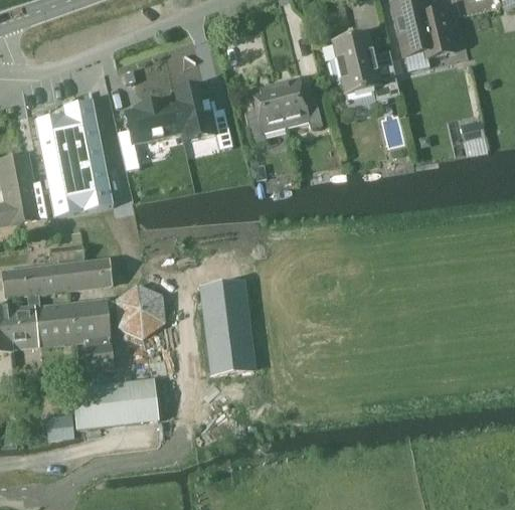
[(392,2),(404,55),(425,50),(426,56),(455,49),(447,16),(431,20),(425,0),(400,0),(392,2)]
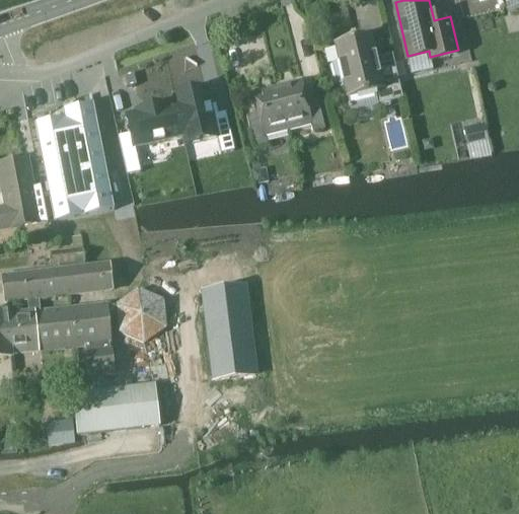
[(507,0),(509,8),(518,6),(518,0),(507,0)]
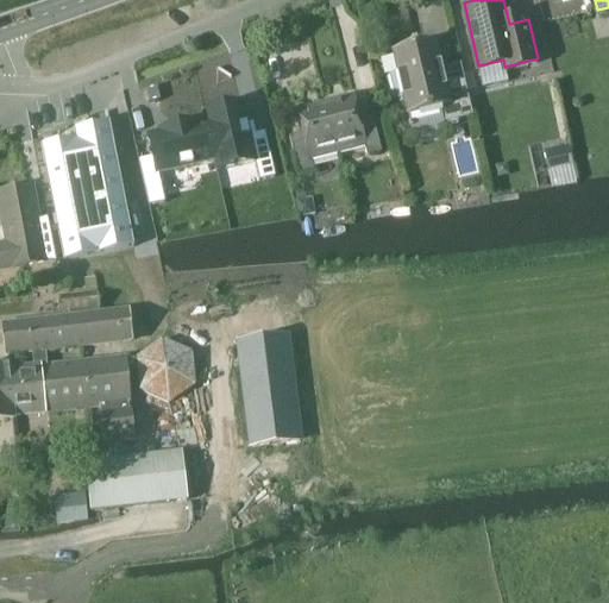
[(220,27),(208,31),(214,54),(227,49),(220,27)]
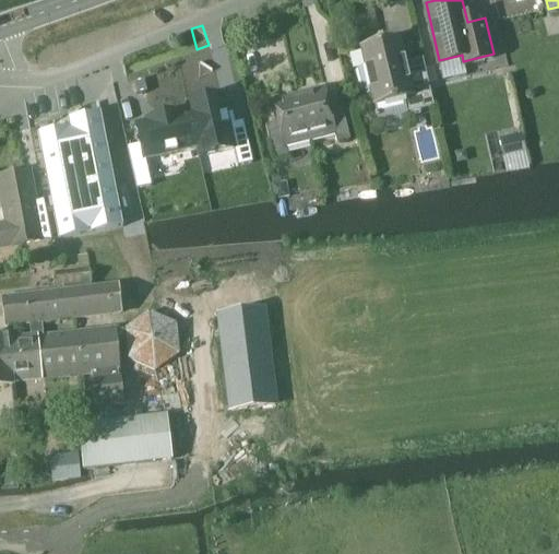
[(400,35),(400,34),(360,42),(360,43),(366,62),(359,63),(364,85),(370,84),(375,99),(373,99),(375,102),(402,95),(405,107),(404,107),(405,108),(435,101),(435,99),(433,99),(424,56),(424,55),(424,54),(405,58),(400,35)]
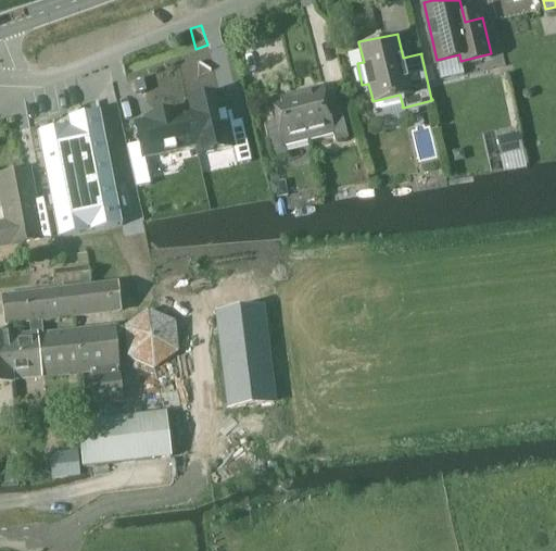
[(298,89),(310,137),(335,130),(336,137),(350,134),(341,101),(329,104),(324,83),(298,89)]
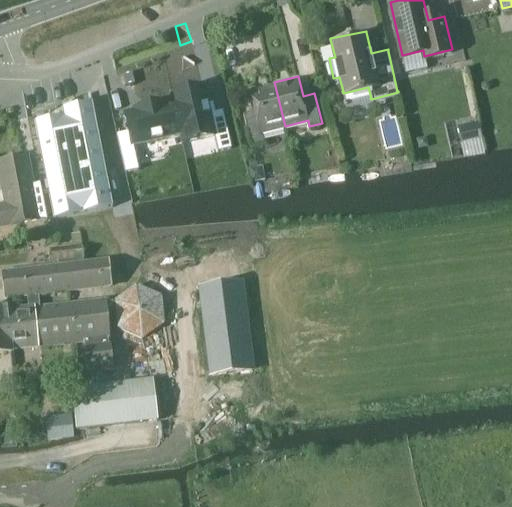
[(285,126),(274,82),(251,88),(256,108),(244,111),(252,142),(265,139),(263,131),(285,126)]
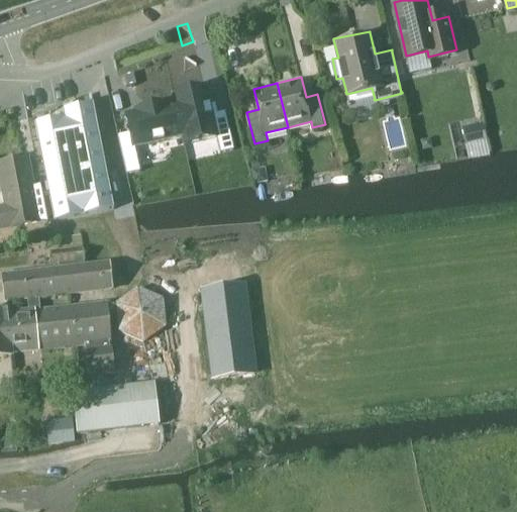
[(206,84),(172,91),(174,99),(182,133),(184,141),(216,133),(220,149),(233,146),(225,108),(212,111),(206,84)]
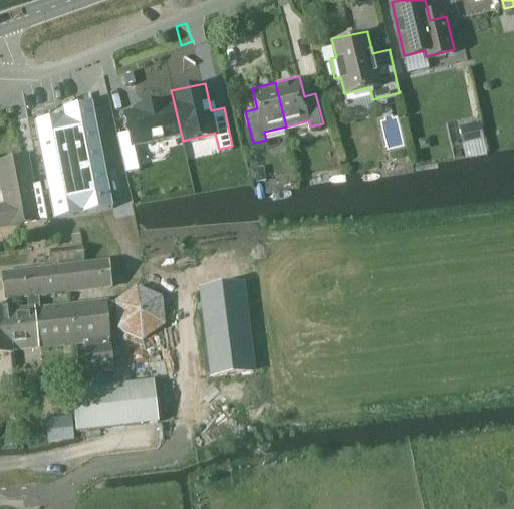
[(130,129),(116,132),(125,170),(139,167),(134,144),(181,133),(173,98),(166,100),(166,99),(135,106),(135,107),(124,109),(130,129)]
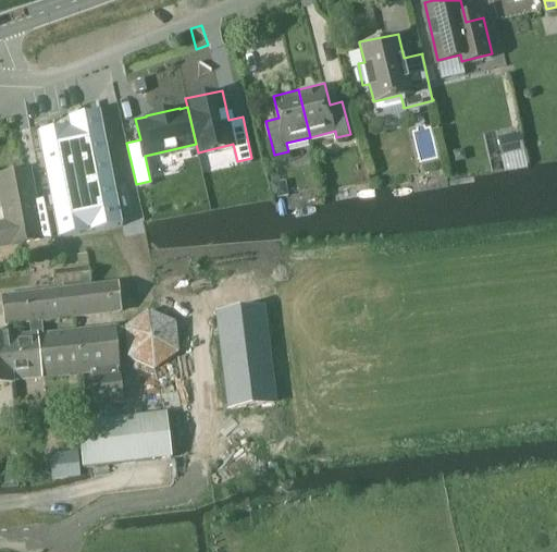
[(69,122),(37,129),(40,146),(46,145),(49,163),(59,210),(53,211),(58,234),(122,221),(100,108),(98,108),(82,111),(67,114),(69,122)]
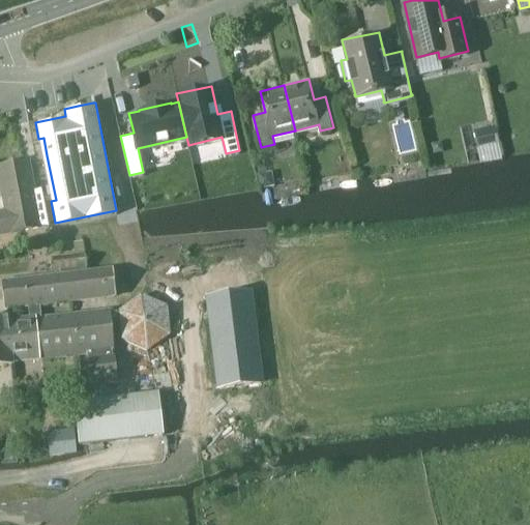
[(481,155),(503,152),(499,129),(477,134),(481,155)]
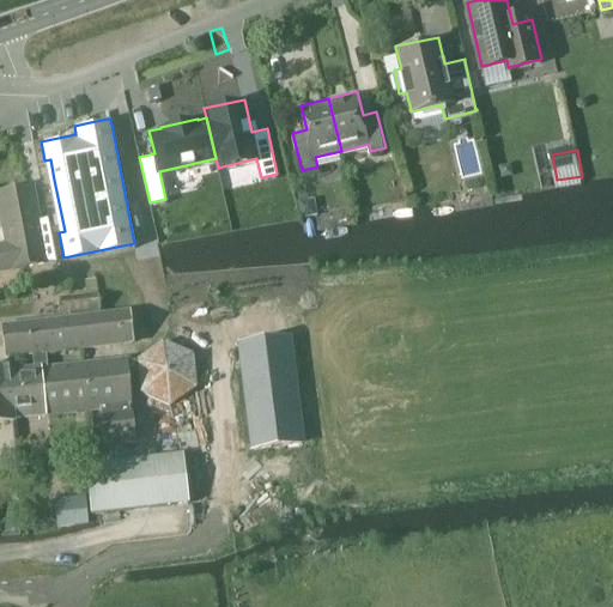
[(0,205),(6,238),(0,240),(0,266),(47,258),(55,256),(47,214),(38,216),(32,182),(0,187),(0,205)]
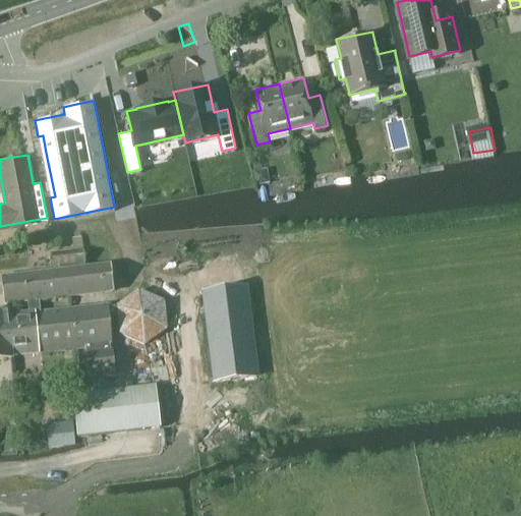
[(72,234),(74,246),(83,245),(81,233),(72,234)]
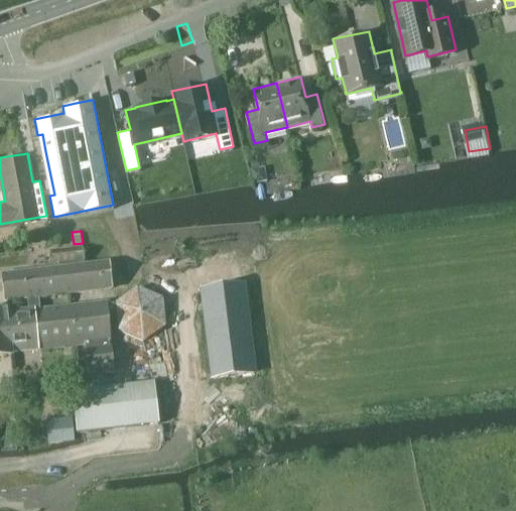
[(52,266),(3,272),(6,297),(27,294),(28,306),(40,304),(39,293),(111,285),(108,260),(85,263),(83,249),(50,252),(51,262),(52,266)]
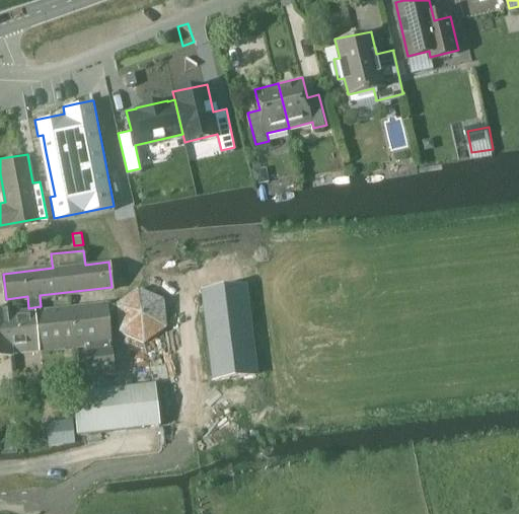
[(203,288),(213,378),(255,373),(244,282),(203,288)]
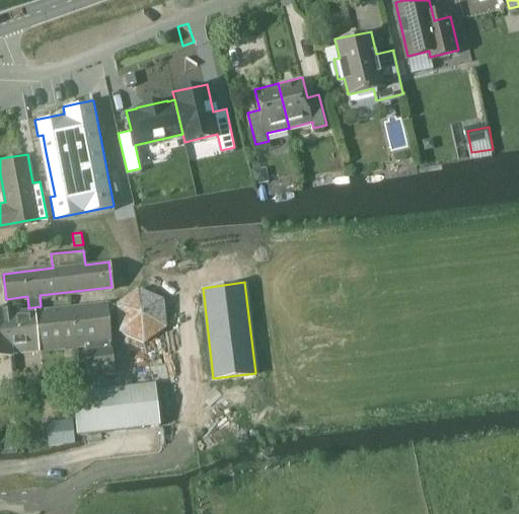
[(136,287),(115,302),(115,303),(118,325),(118,329),(142,340),(163,324),(160,298),(136,287)]
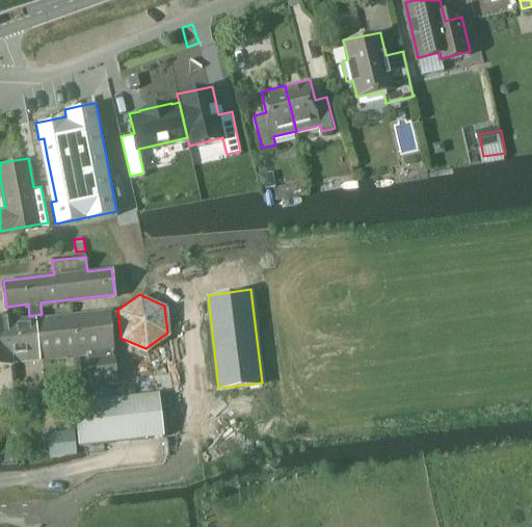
[(7,315),(0,316),(0,363),(11,362),(11,359),(80,351),(86,350),(87,350),(90,381),(117,378),(114,348),(112,335),(121,334),(117,311),(110,312),(109,307),(73,311),(42,314),(29,316),(7,318),(7,315)]
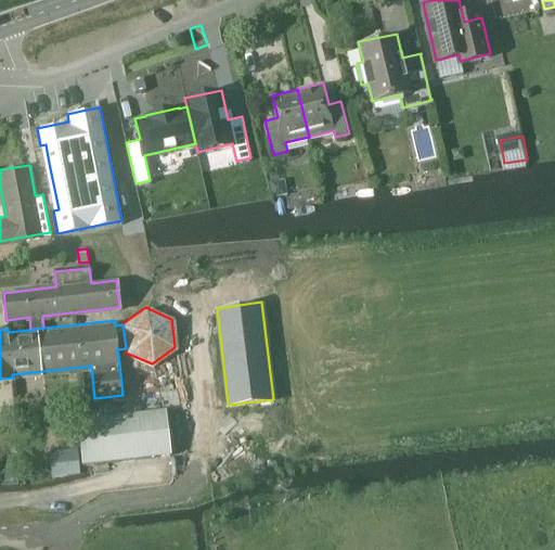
[(84,460),(169,451),(164,408),(79,417),(84,460)]
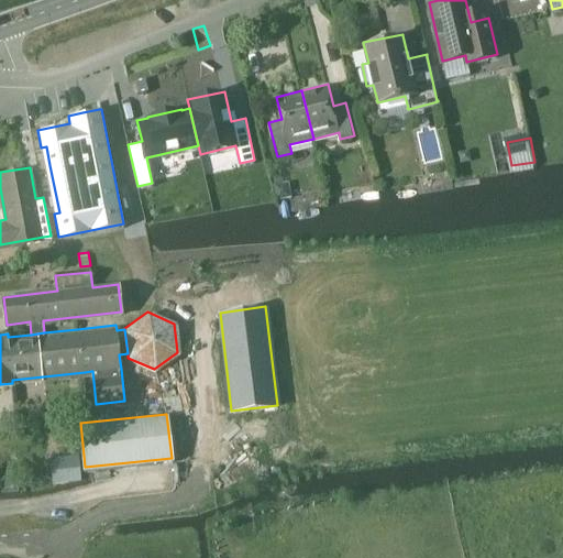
[(53,481),(83,479),(80,456),(51,458),(53,481)]
